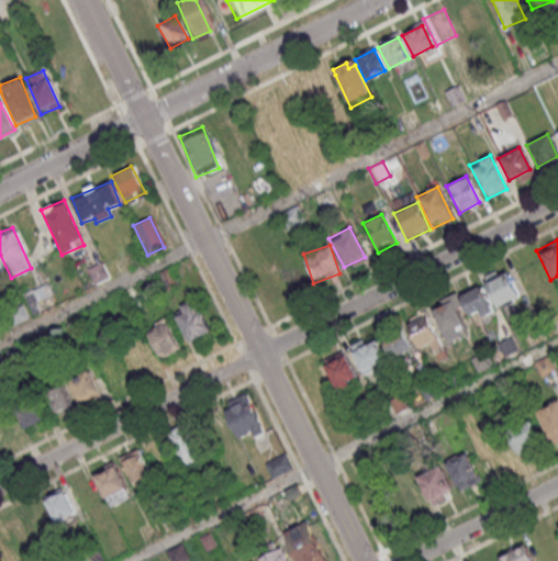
[(105,278),(99,262),(85,269),(91,284),(105,278)]
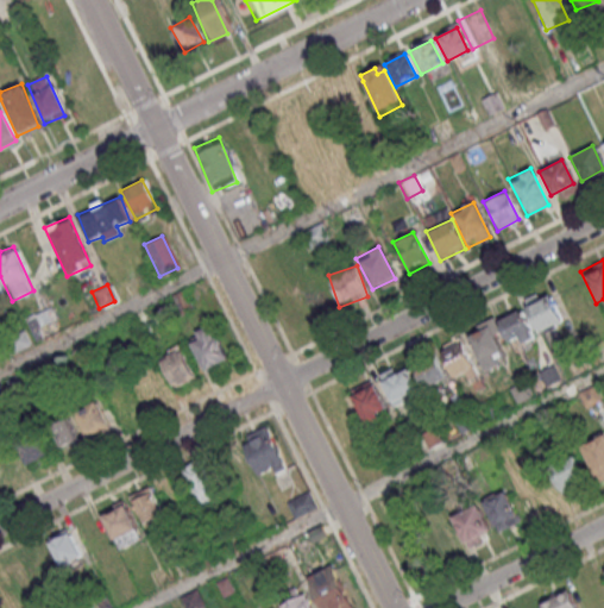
[(560,321),(546,293),(522,304),(536,333),(560,321)]
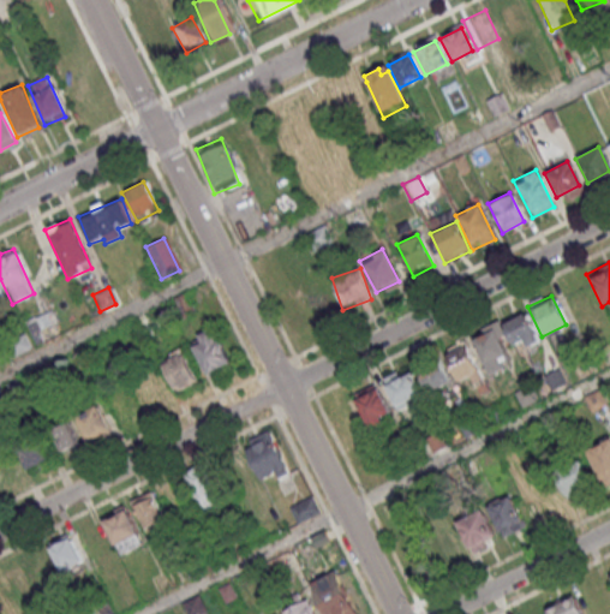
[(500,325),(509,346),(521,341),(524,347),(537,341),(524,314),(500,325)]
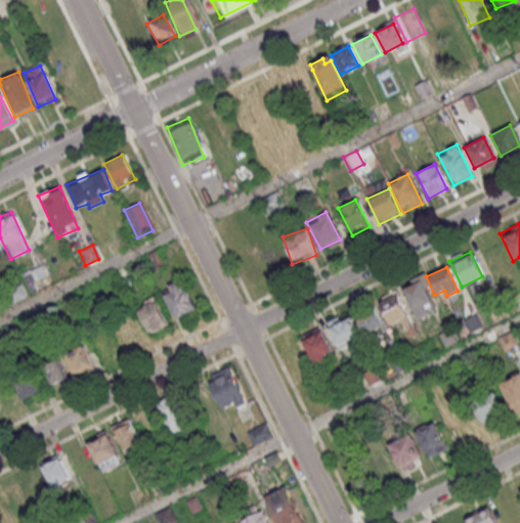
[(399,286),(415,319),(427,313),(424,307),(431,304),(419,276),(399,286)]
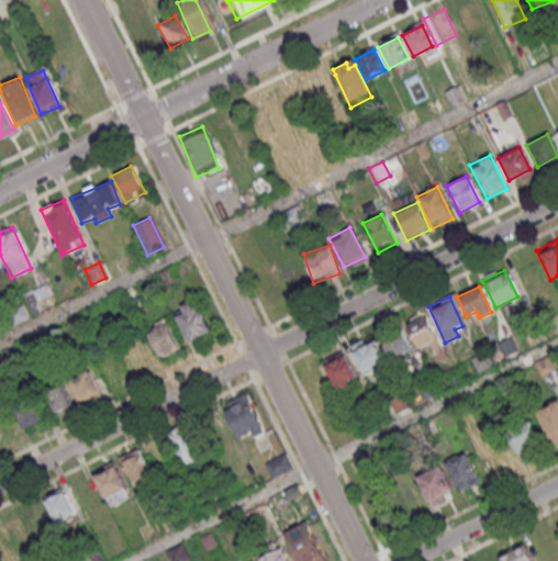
[(189,348),(211,337),(193,300),(170,310),(189,348)]
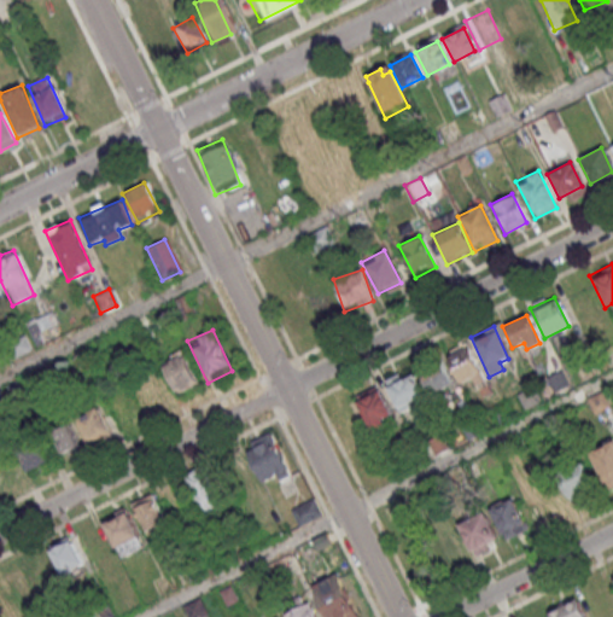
[(488,391),(465,342),(443,351),(459,385),(471,379),(478,396),(488,391)]
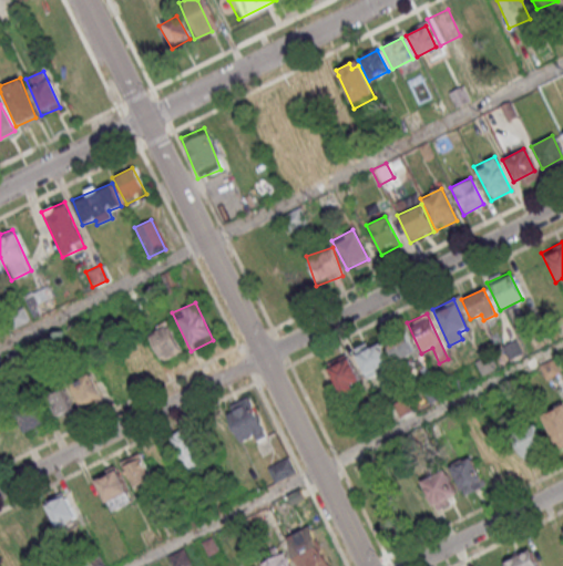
[(160,362),(181,351),(165,321),(144,331),(160,362)]
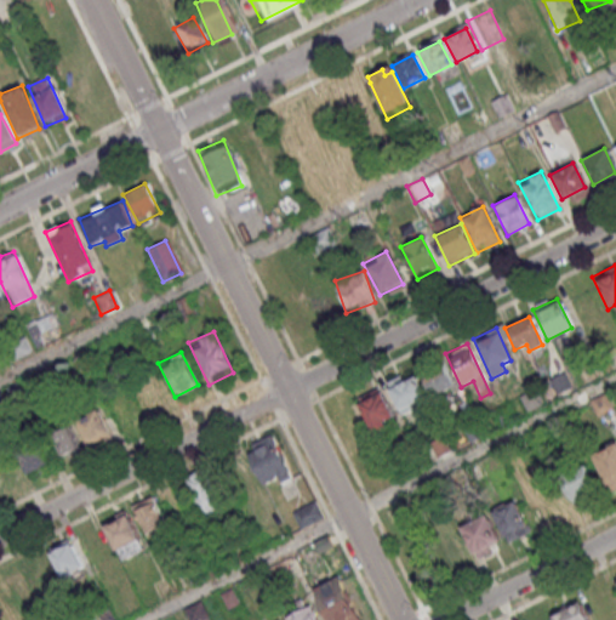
[(432,397),(452,386),(441,367),(421,377),(432,397)]
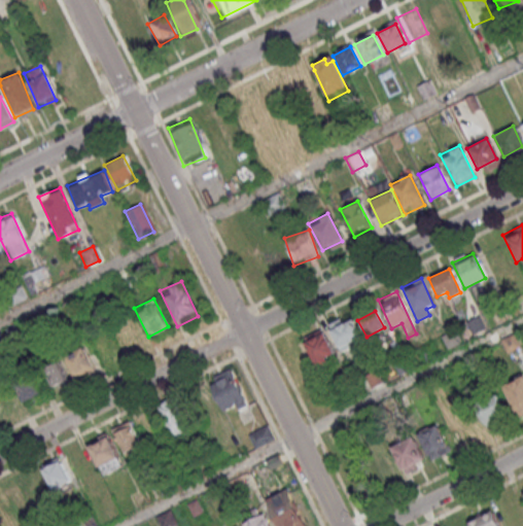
[(328,321),(336,352),(360,347),(353,316),(328,321)]
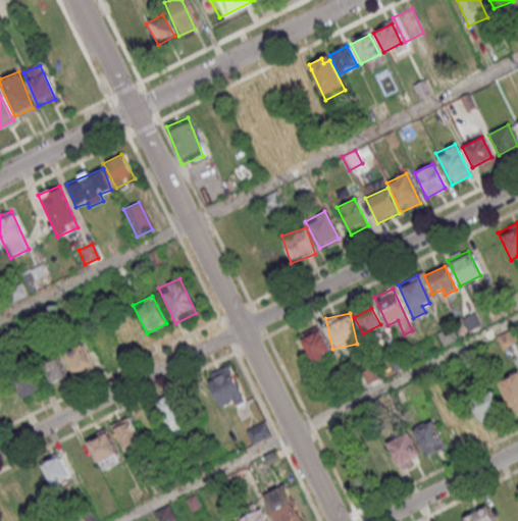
[(473,328),(473,318),(461,319),(462,329),(473,328)]
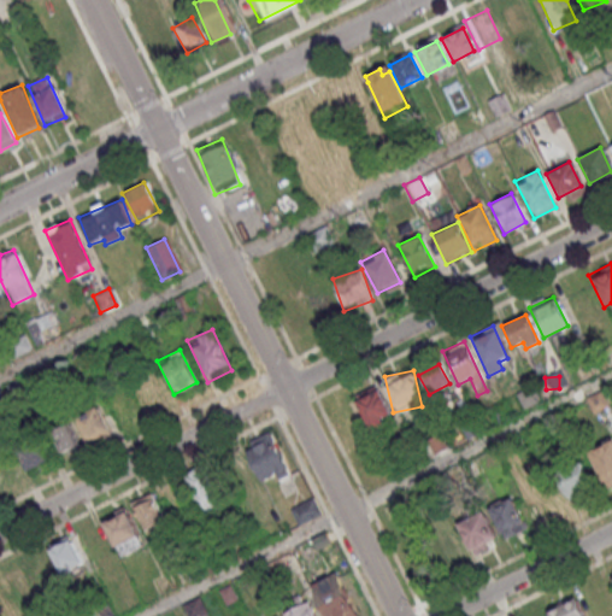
[(390,422),(377,386),(352,394),(366,432),(390,422)]
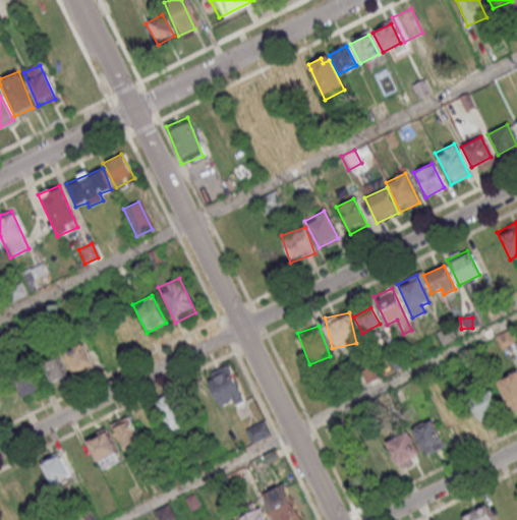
[(492,336),(498,349),(512,343),(507,329),(492,336)]
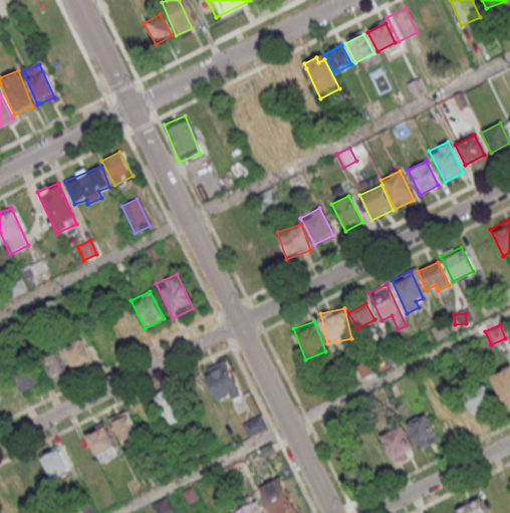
[(70,370),(90,363),(81,339),(61,346),(70,370)]
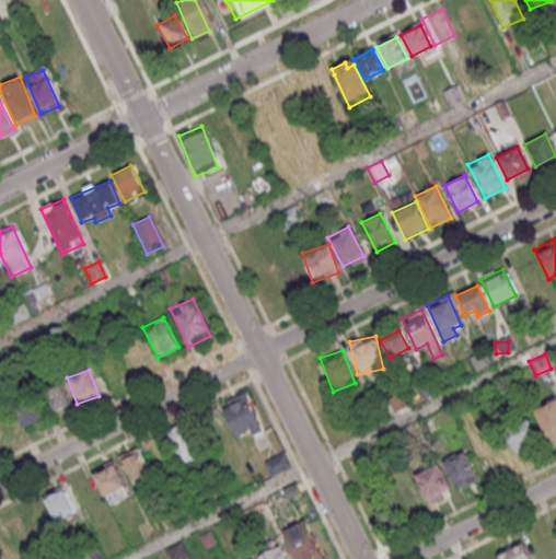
[(43,393),(56,415),(71,406),(59,384),(43,393)]
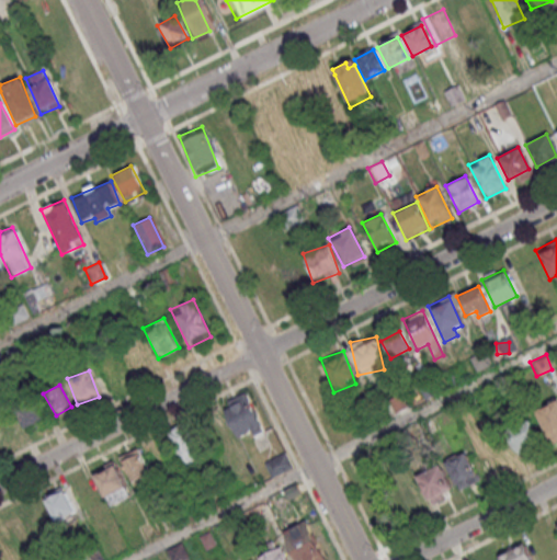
[(261,431),(242,391),(218,403),(237,442),(261,431)]
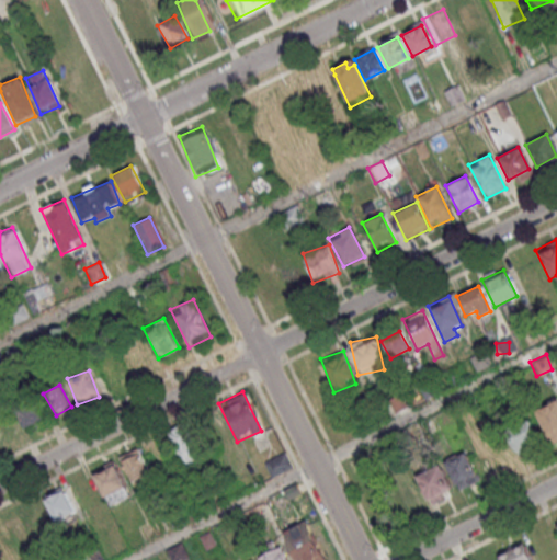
[(386,400),(391,412),(408,406),(401,392),(386,400)]
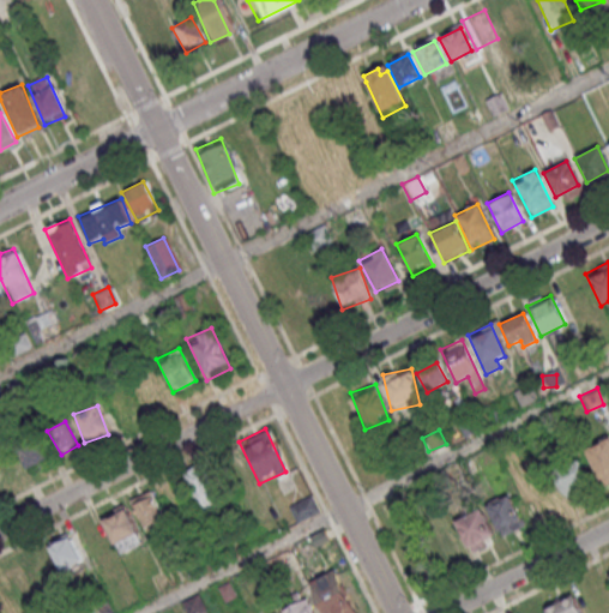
[(608,438),(585,448),(597,482),(608,478),(608,438)]
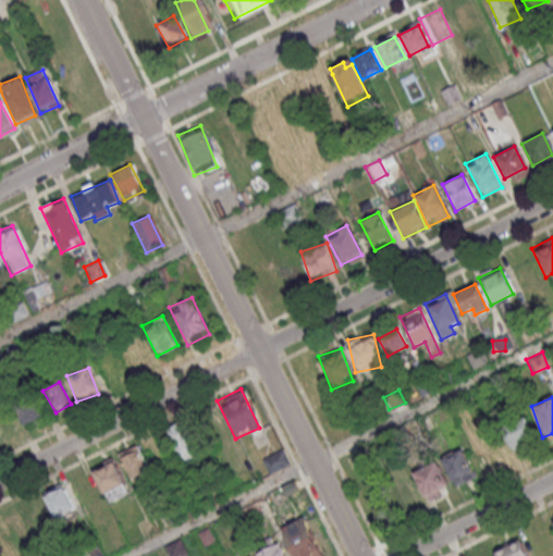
[(41,423),(37,399),(15,403),(20,427),(41,423)]
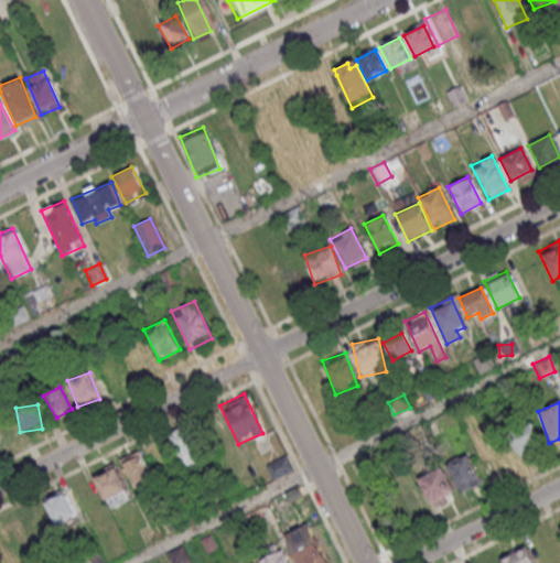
[(517,457),(540,446),(529,423),(506,434),(517,457)]
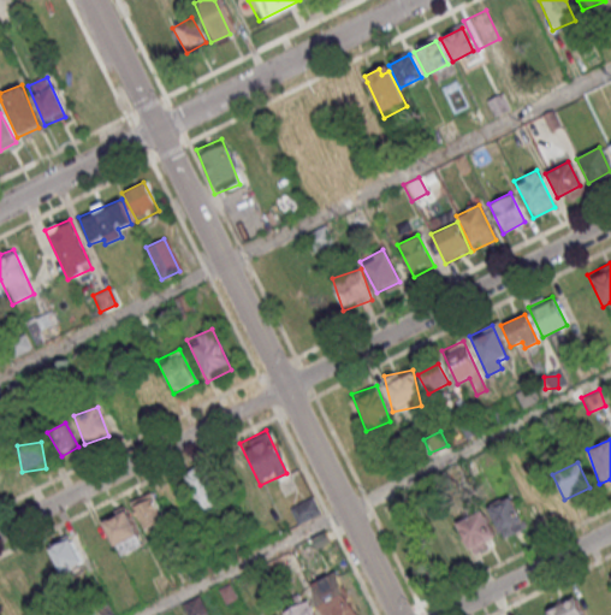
[(195,515),(221,507),(207,463),(181,472),(195,515)]
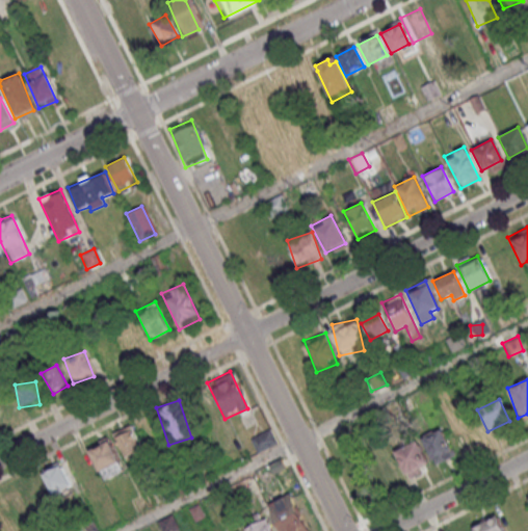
[(109,433),(124,461),(141,453),(127,425),(109,433)]
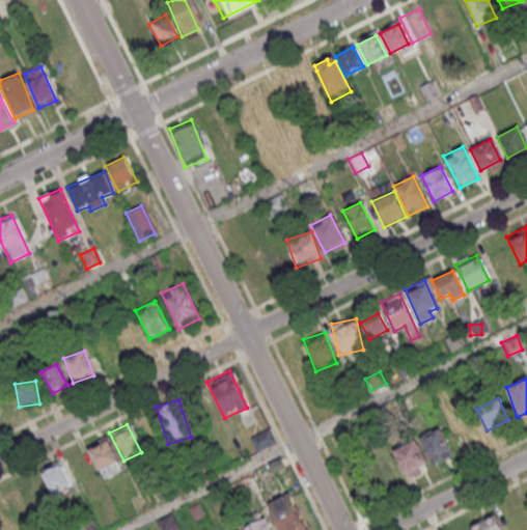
[(274,445),(269,429),(247,436),(252,452),(274,445)]
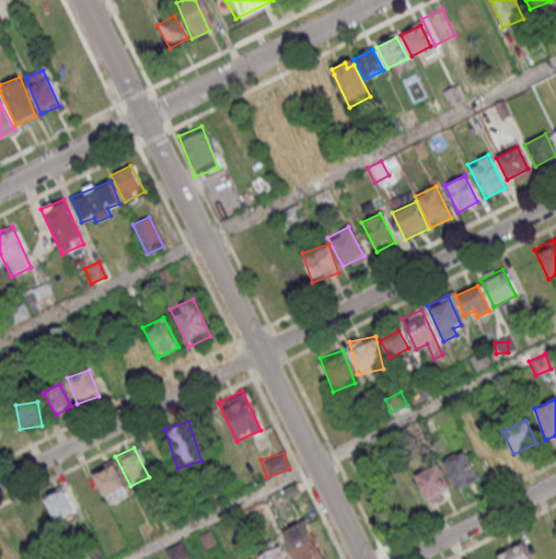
[(442,463),(454,486),(474,476),(463,453),(442,463)]
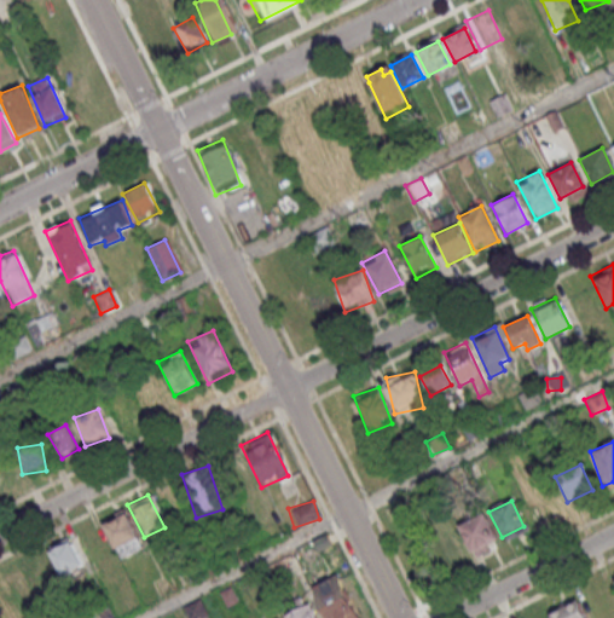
[(98,521),(119,560),(142,548),(122,509),(98,521)]
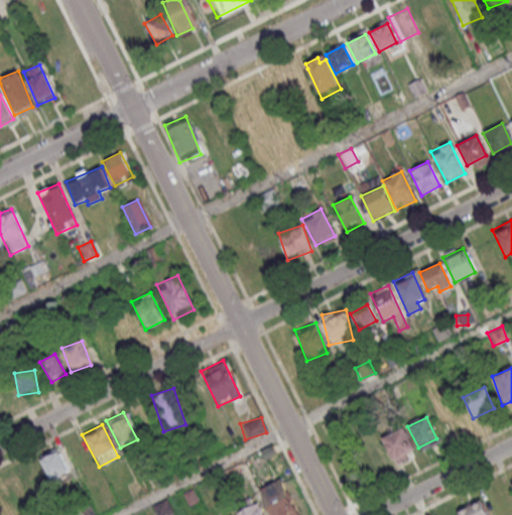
[(381,439),(393,462),(413,451),(401,428),(381,439)]
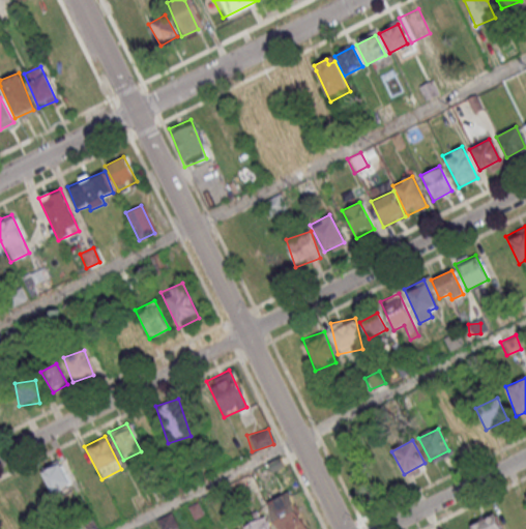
[(38,469),(51,494),(68,486),(57,460),(38,469)]
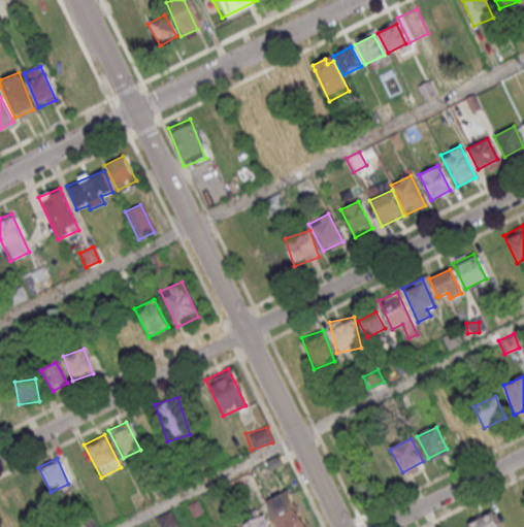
[(17,481),(27,503),(48,494),(38,471),(17,481)]
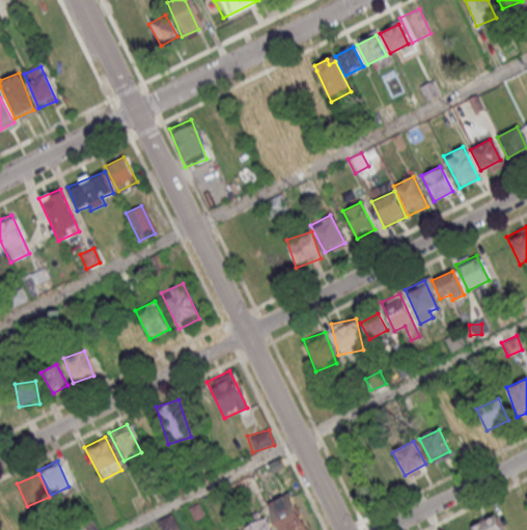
[(305,529),(288,494),(267,504),(279,529),(305,529)]
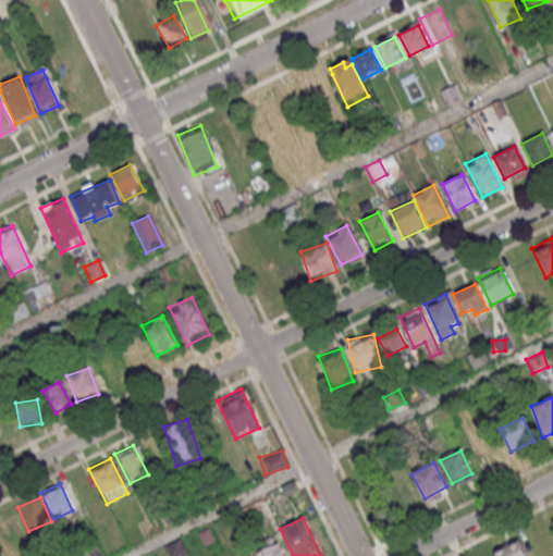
[(526,555),(521,541),(493,550),(495,555),(526,555)]
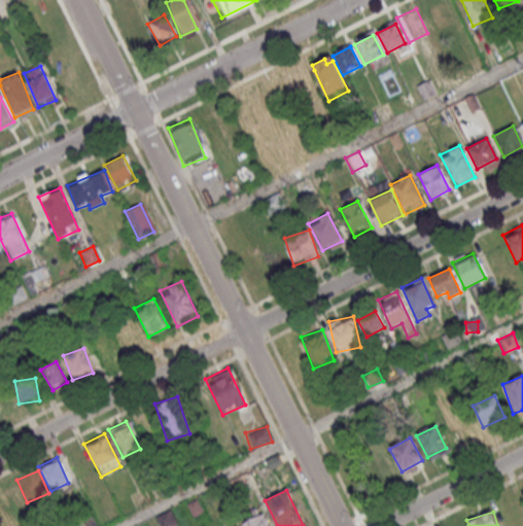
[(266,525),(260,514),(241,523),(242,525),(266,525)]
